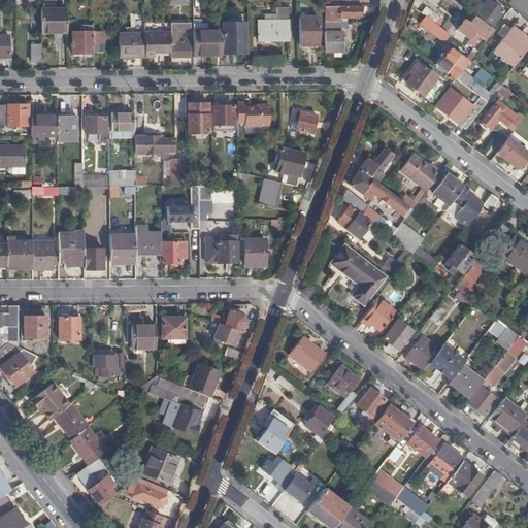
[(488,0),(487,0),(475,15),(492,28),(503,11),(498,7),(494,4),(488,0)]
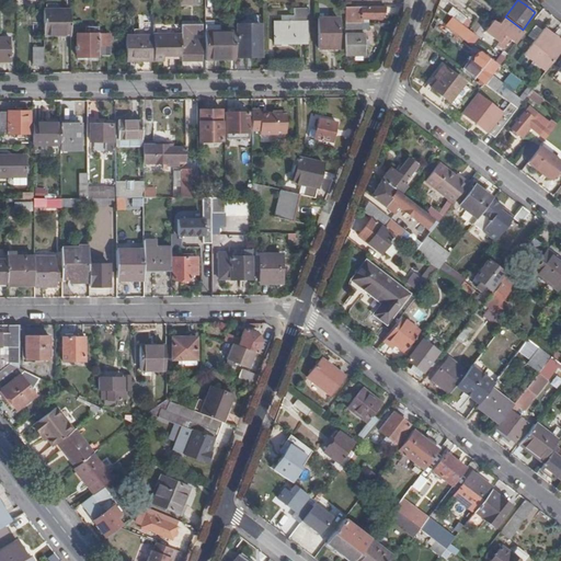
[(381,18),(385,7),(363,7),(362,18),(381,18)]
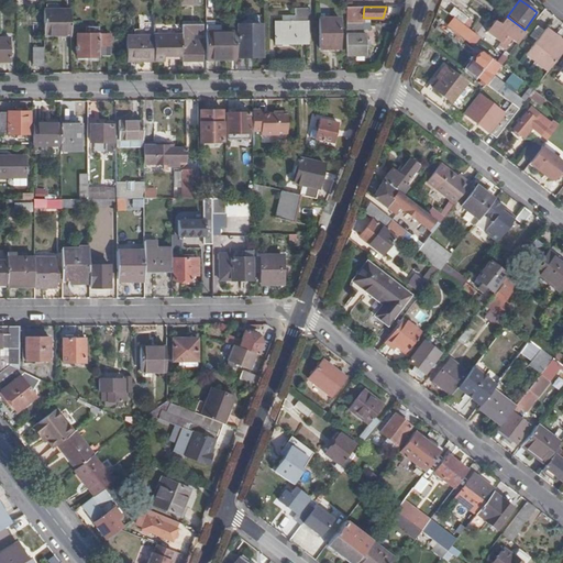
[(454,7),(450,14),(462,23),(466,17),(454,7)]
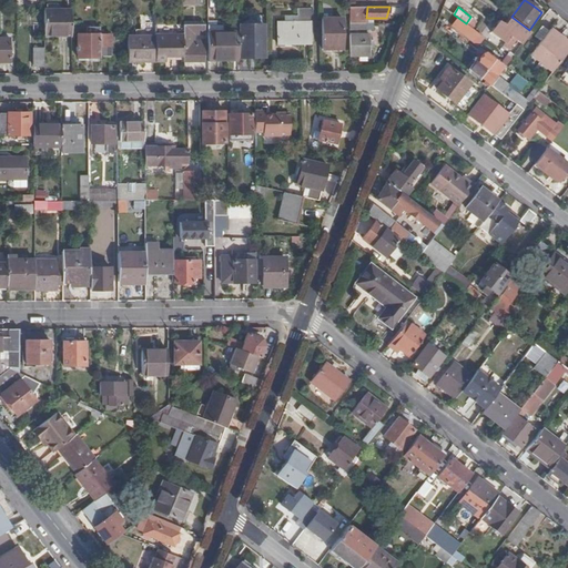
[(285,22),(310,21),(310,9),(298,9),(298,16),(285,17),(285,22)]
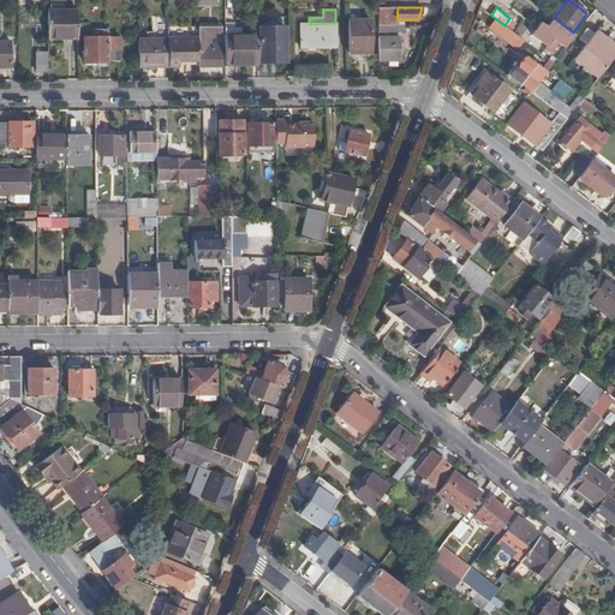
[(49,39),(79,39),(78,11),(49,11),(49,39)]
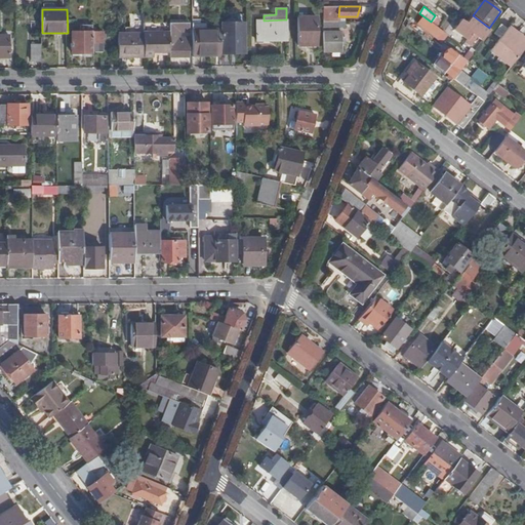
[(431,22),(419,13),(415,21),(426,28),(431,22)]
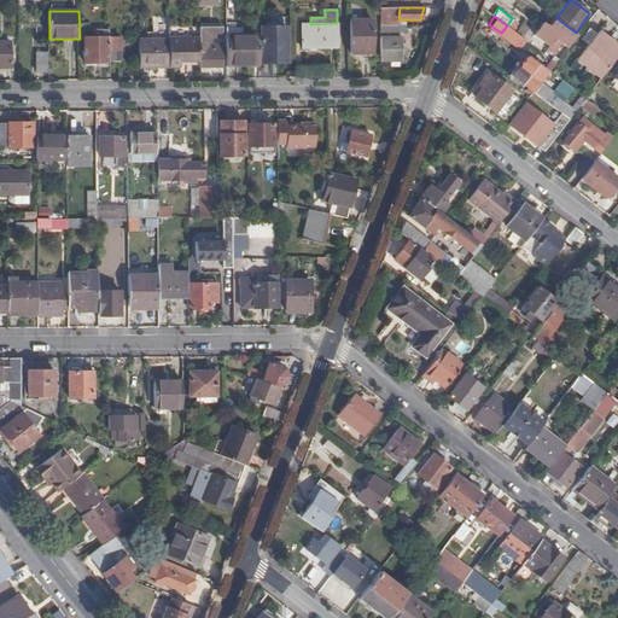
[(551,28),(544,23),(535,35),(551,47),(557,39),(569,47),(578,35),(576,33),(557,18),(551,28)]
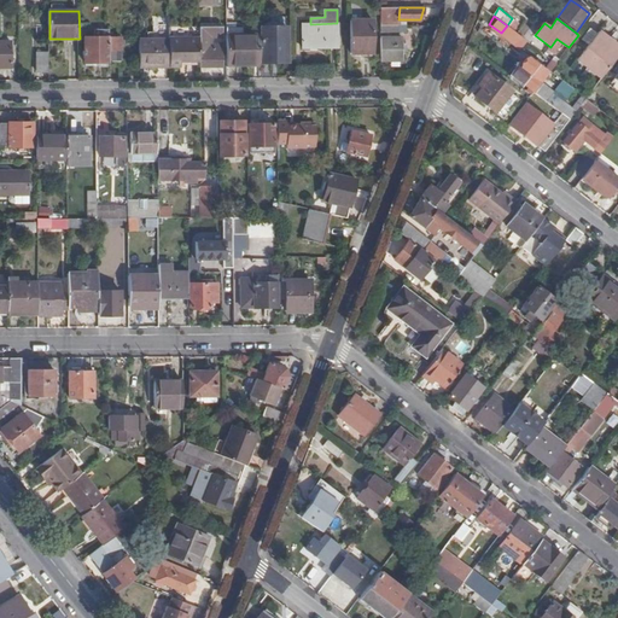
[(350,21),(350,54),(373,53),(373,19),(350,21)]
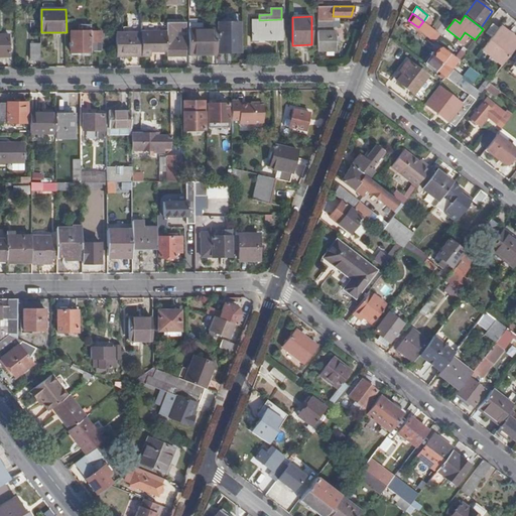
[(282,39),(281,19),(259,20),(253,20),(253,40),(282,39)]
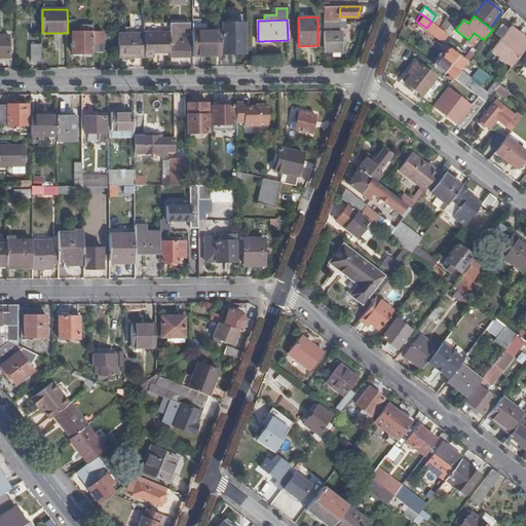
[(171,54),(171,57),(189,57),(189,38),(181,38),(182,32),(189,32),(189,23),(170,23),(170,32),(171,52),(171,54)]
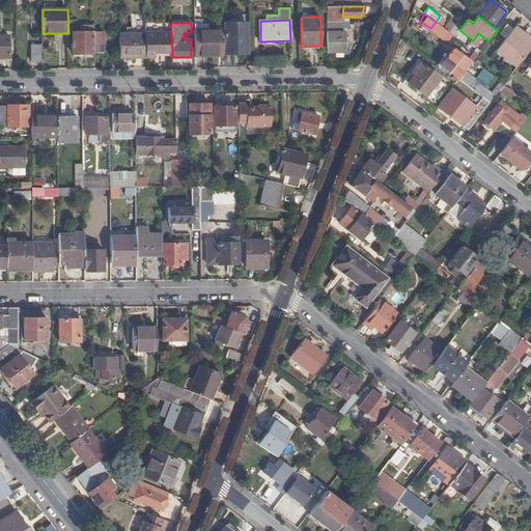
[(234,49),(246,48),(246,23),(225,23),(225,54),(234,54),(234,49)]
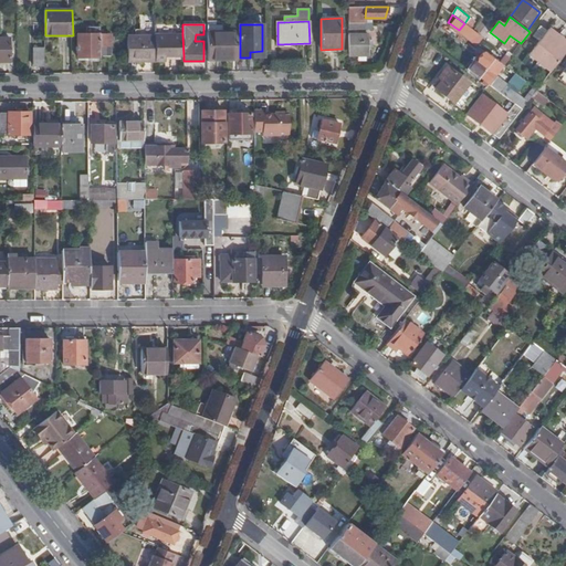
[(547,30),(540,24),(532,34),(540,40),(547,30)]
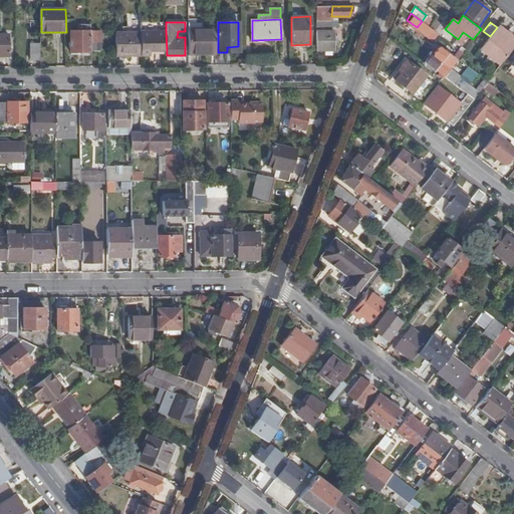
[(513,45),(513,37),(498,26),(497,27),(490,36),(479,51),(499,65),(513,45)]
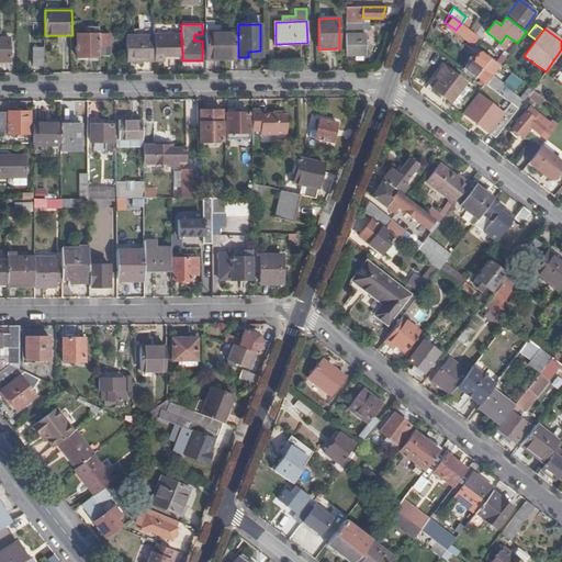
[(237,57),(237,33),(206,34),(206,57),(237,57)]
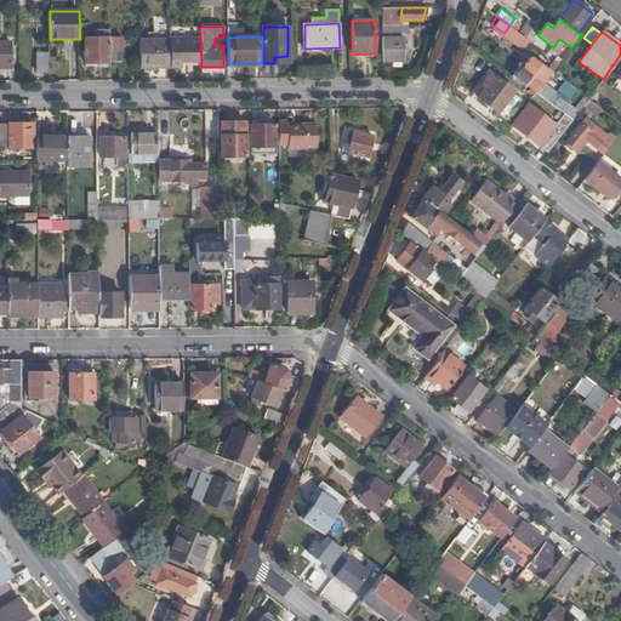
[(100,63),(110,63),(110,62),(110,38),(95,38),(84,38),(84,63),(100,63)]
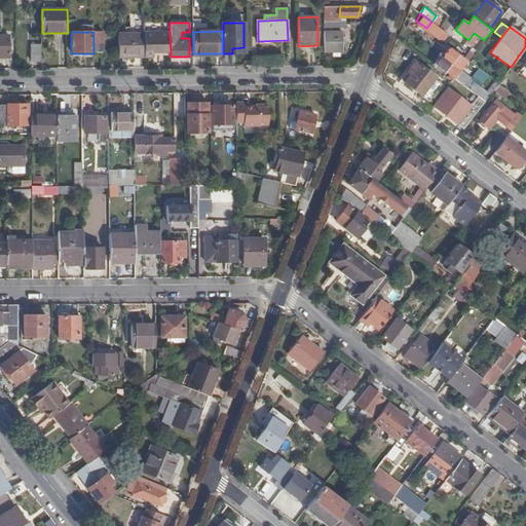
[(103,32),(94,32),(94,52),(103,51),(103,32)]
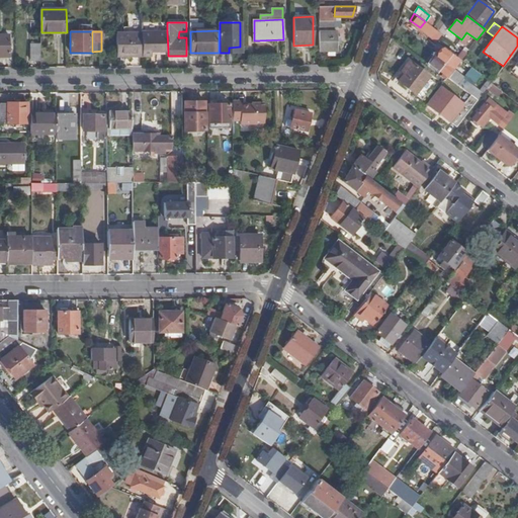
[(167,31),(143,32),(143,56),(152,57),(152,55),(152,52),(168,52),(167,31)]
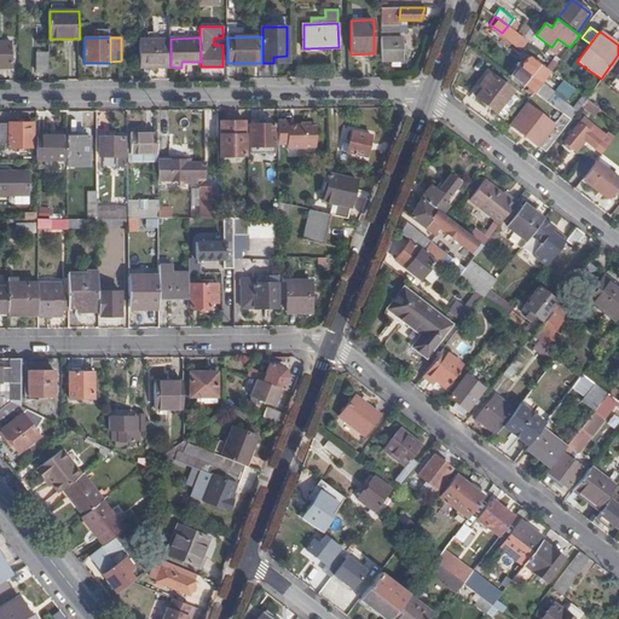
[(171,39),(140,39),(140,67),(171,67),(171,39)]
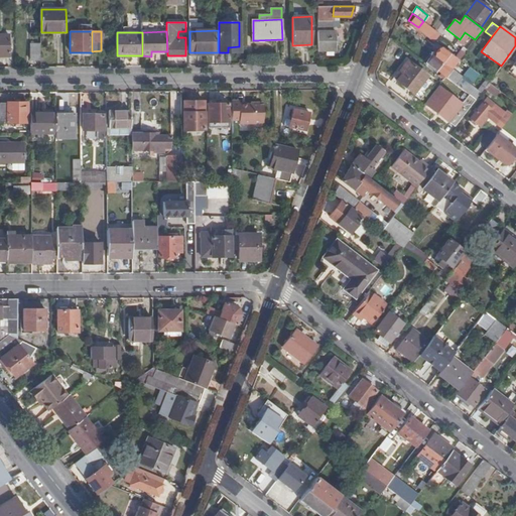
[(317,32),(318,50),(337,50),(336,32),(317,32)]
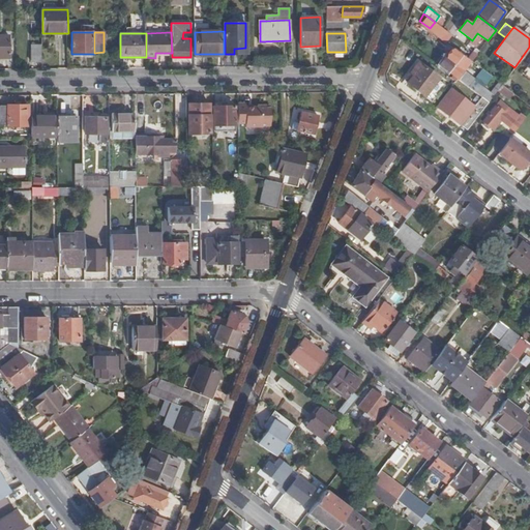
[(0,58),(9,58),(9,35),(0,35),(0,58)]
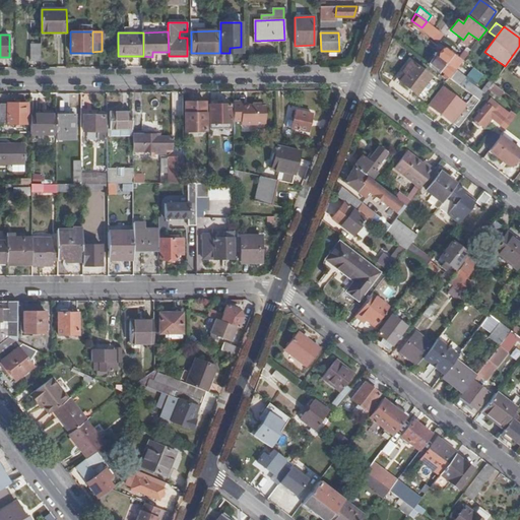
[(42,59),(42,44),(30,44),(30,59),(42,59)]
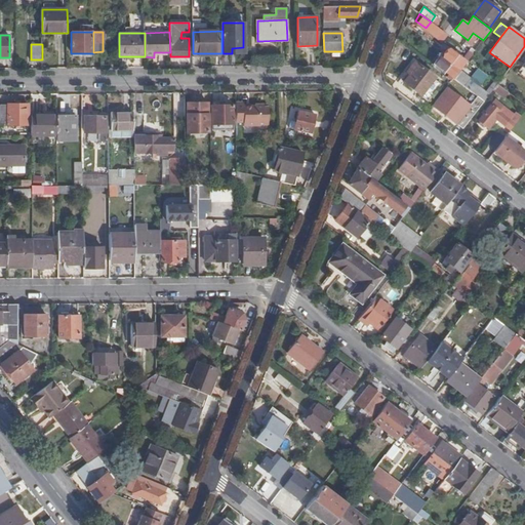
[(467,87),(484,101),(489,94),(469,80),(470,78),(459,70),(466,63),(449,50),(444,56),(442,54),(436,64),(453,78),(467,87)]
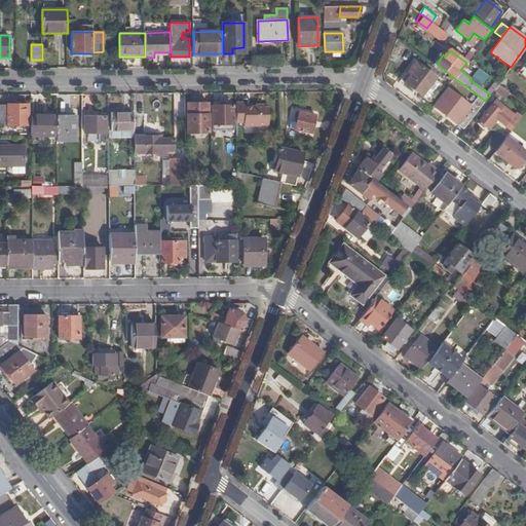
[(435,77),(415,62),(403,77),(406,80),(405,82),(421,96),(435,77)]
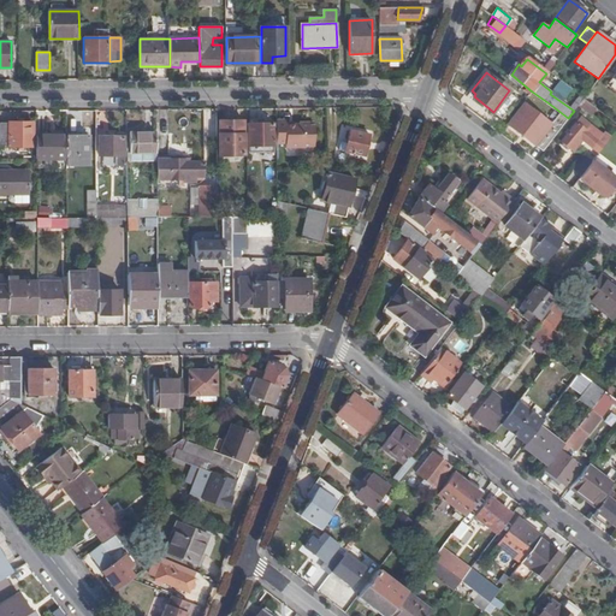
[(527,99),(542,111),(548,102),(532,92),(528,96),(527,99)]
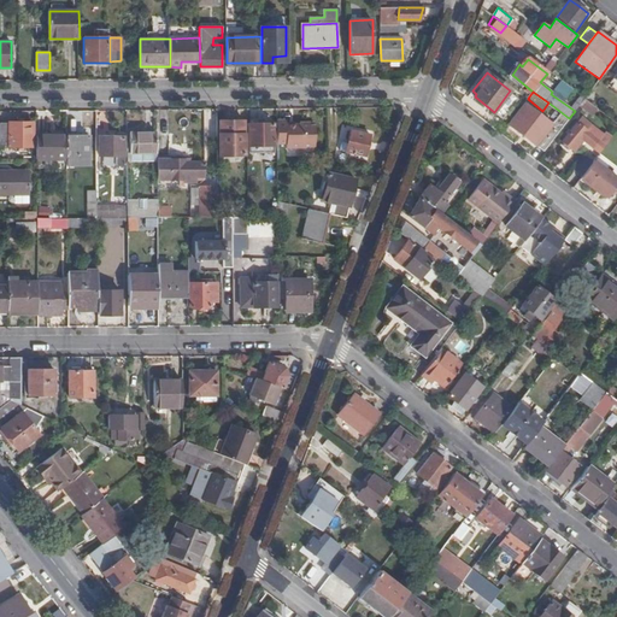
[(598,97),(591,92),(585,98),(593,104),(598,97)]
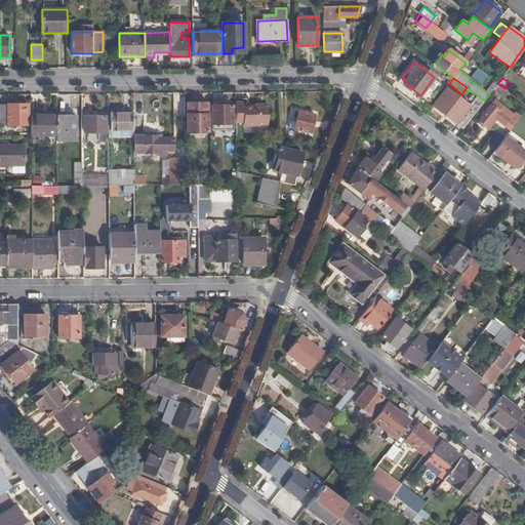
[(505,88),(497,83),(493,89),(503,97),(509,92),(505,88)]
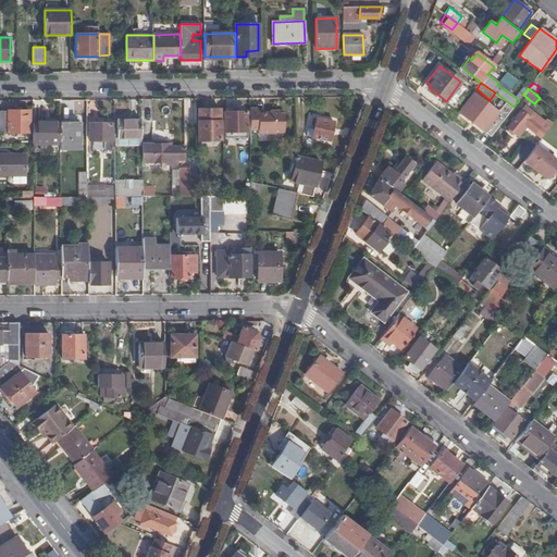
[(487,126),(494,133),(514,107),(495,93),(490,100),(489,101),(500,110),(487,126)]
